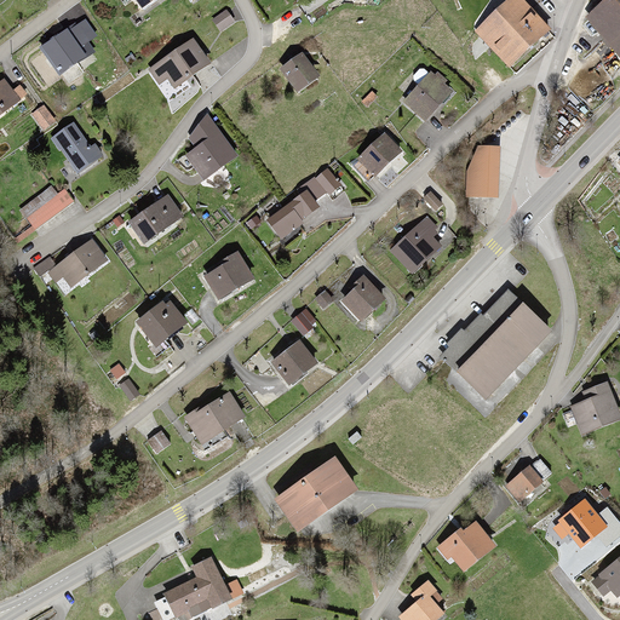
[(135,0),(144,12),(162,0),(135,0)]
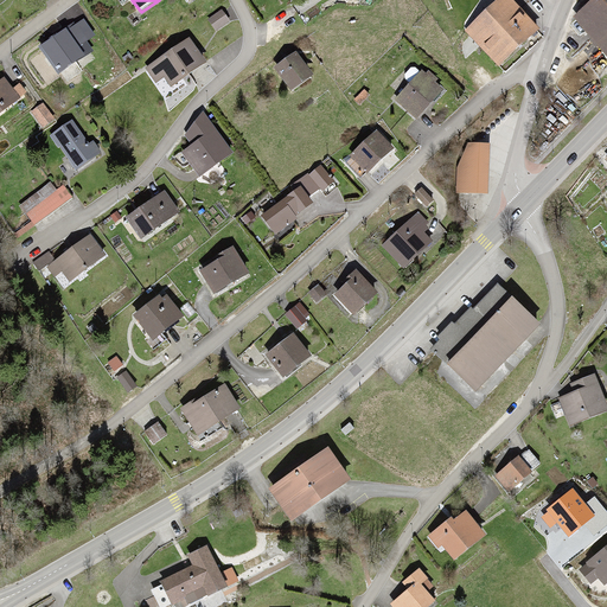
[(513,0),(497,0),(465,30),(502,68),(542,30),(513,0)]
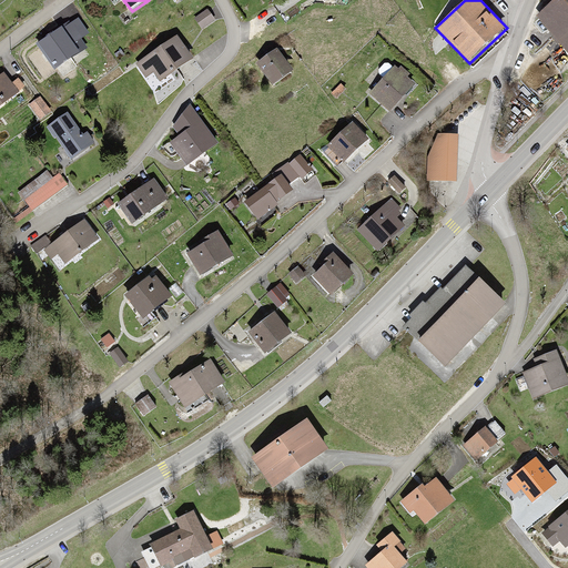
[(567,0),(554,0),(555,0),(537,14),(567,51),(567,0)]
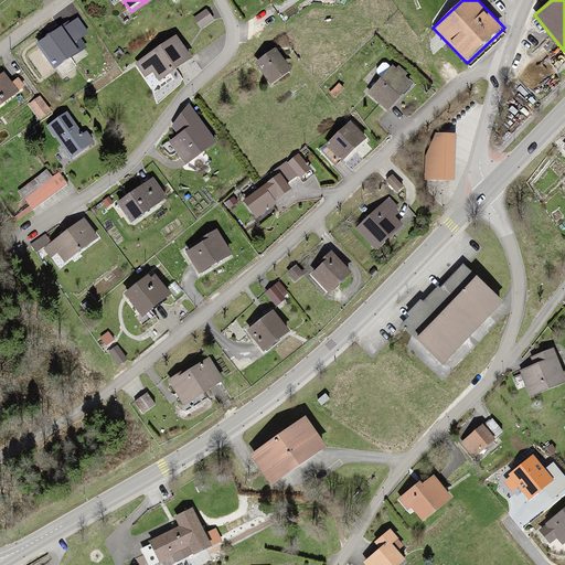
[(68,22),(34,44),(50,68),(84,46),(68,22)]
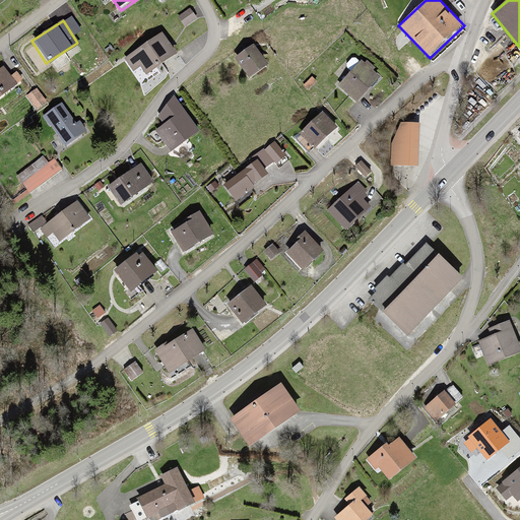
[(159,33),(126,60),(133,68),(137,65),(144,73),(173,50),(159,33)]
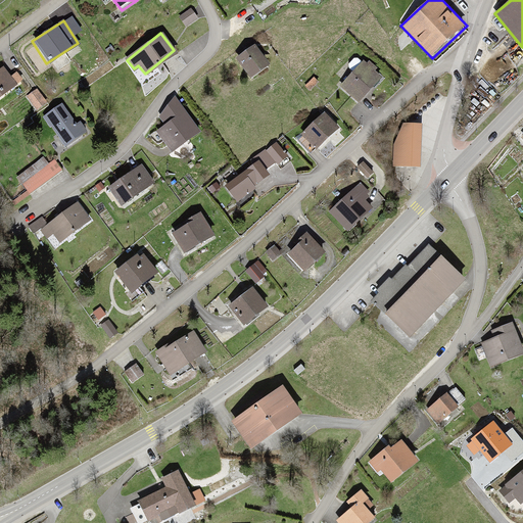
[(254,45),(238,57),(252,77),(269,64),(254,45)]
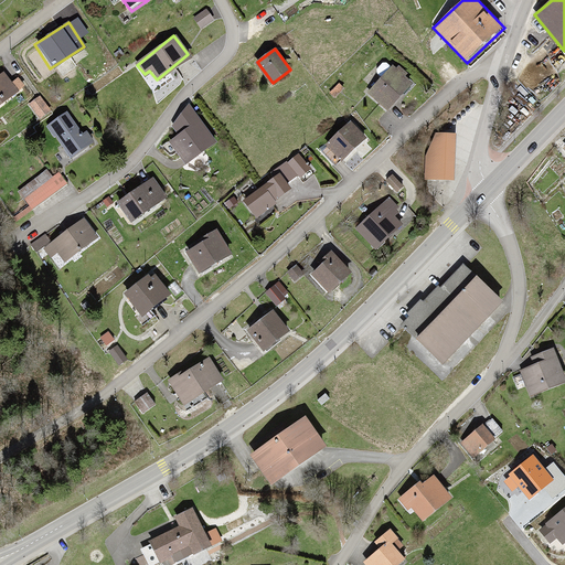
[(390,67),(368,94),(390,112),(412,85),(390,67)]
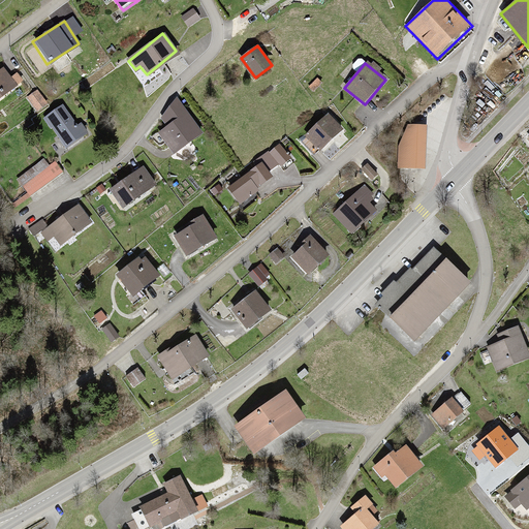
[(2,67),(0,69),(0,96),(16,85),(2,67)]
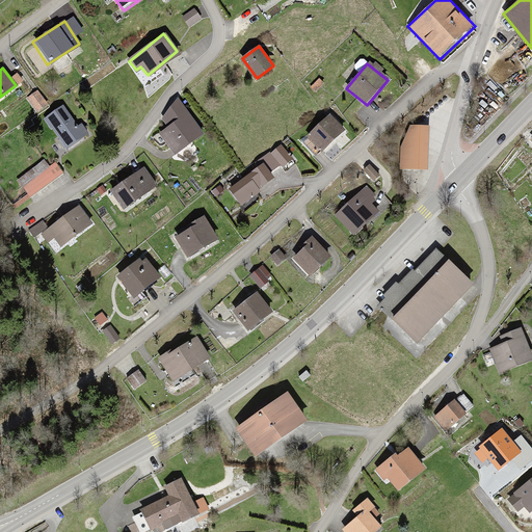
[(186,112),(160,133),(177,155),(203,134),(186,112)]
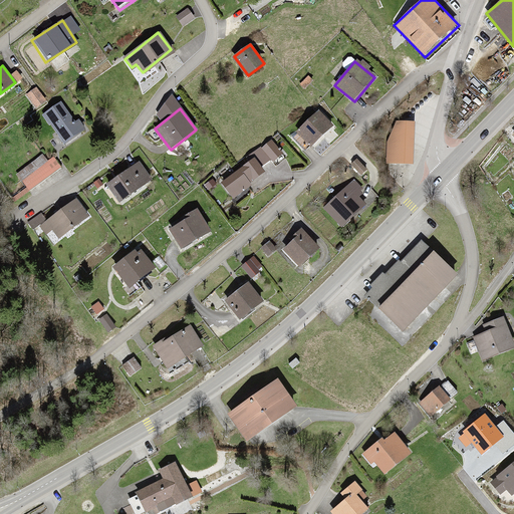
[(65,110),(47,123),(63,146),(81,133),(65,110)]
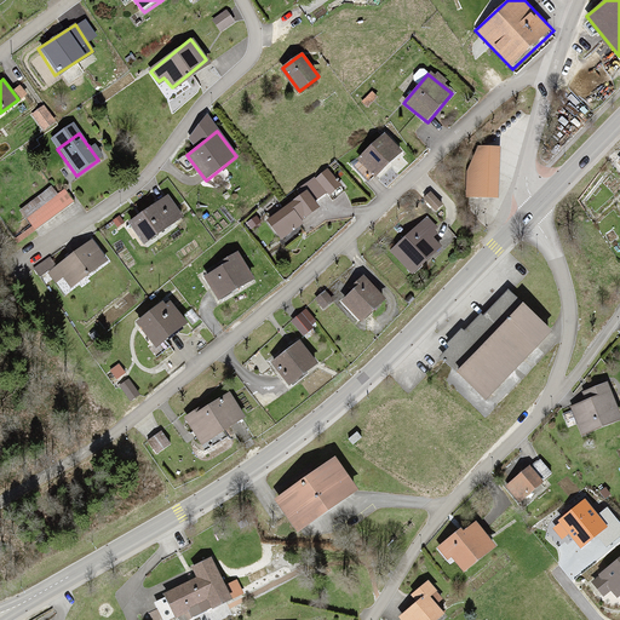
[(383,136),(357,159),(372,174),(397,151),(383,136)]
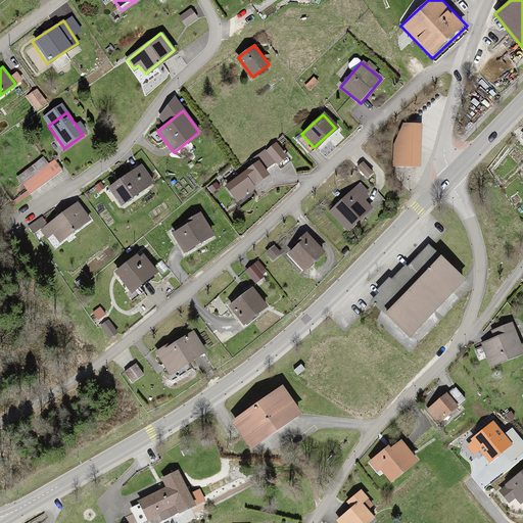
[(420,168),(422,124),(403,124),(394,144),(393,167),(420,168)]
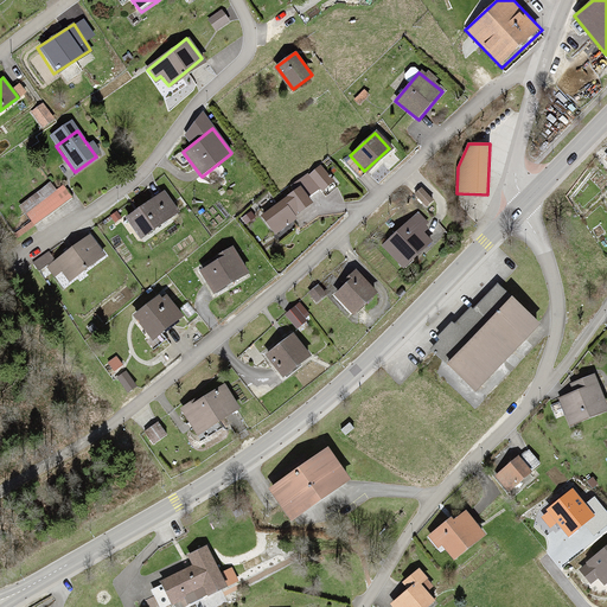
[(320,167),(310,174),(324,193),(334,185),(320,167)]
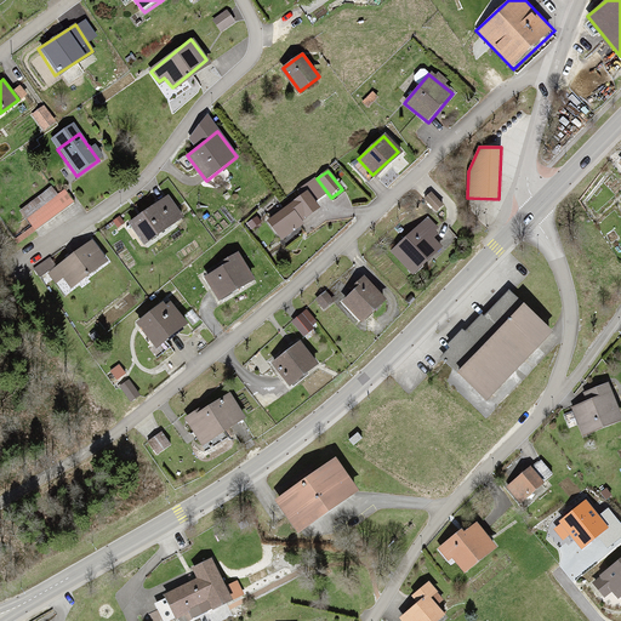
[(15,200),(22,208),(34,198),(27,189),(15,200)]
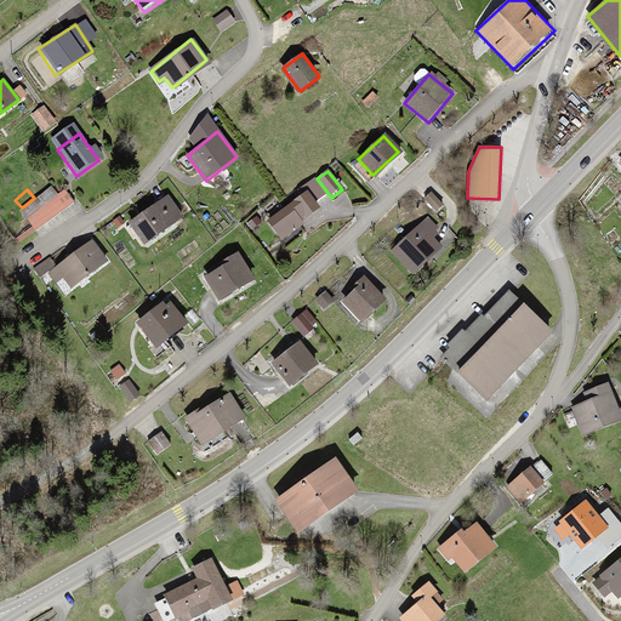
[(27,221),(35,232),(72,203),(63,192),(27,221)]
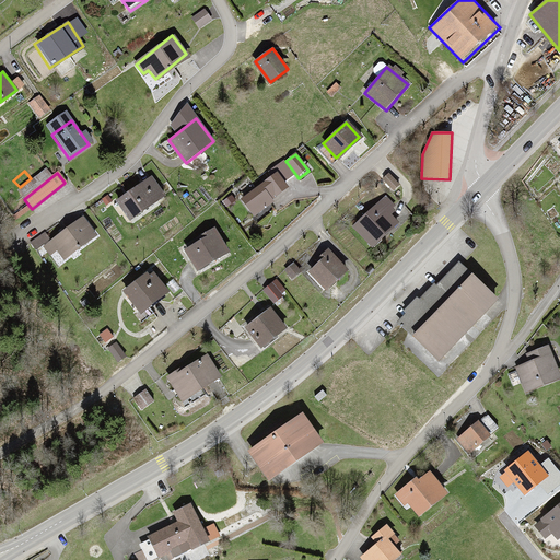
[(273,173),(240,197),(253,216),(287,190),(273,173)]
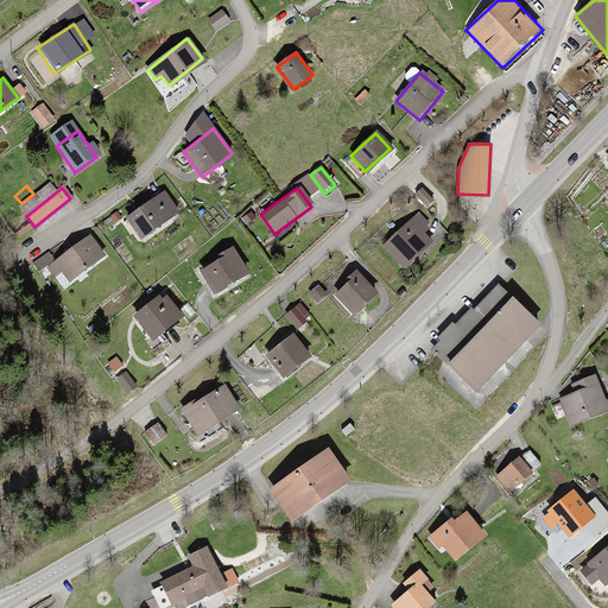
[(163,191),(126,217),(143,239),(178,214),(163,191)]
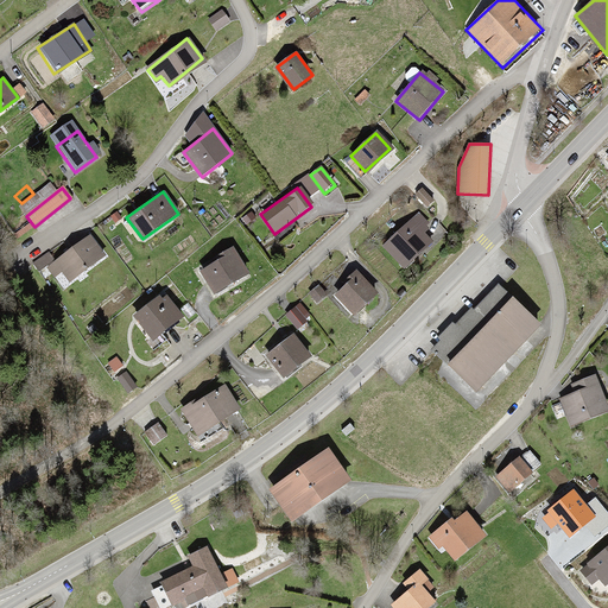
[(413,221),(384,247),(403,268),(432,241),(413,221)]
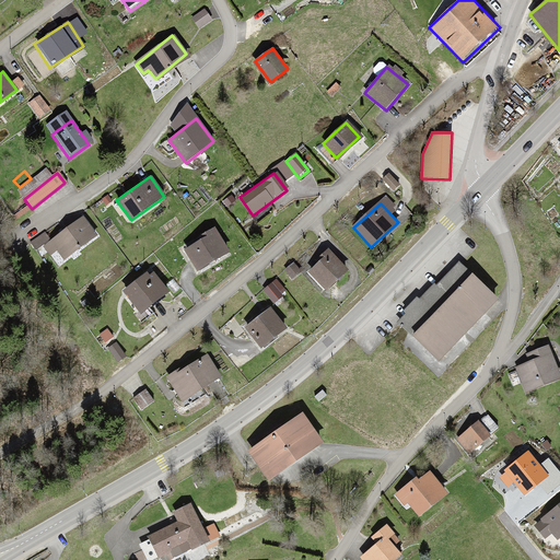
[(57,247),(66,257),(96,233),(82,216),(50,241),(45,234),(32,244),(36,249),(42,244),(49,254),(57,247)]
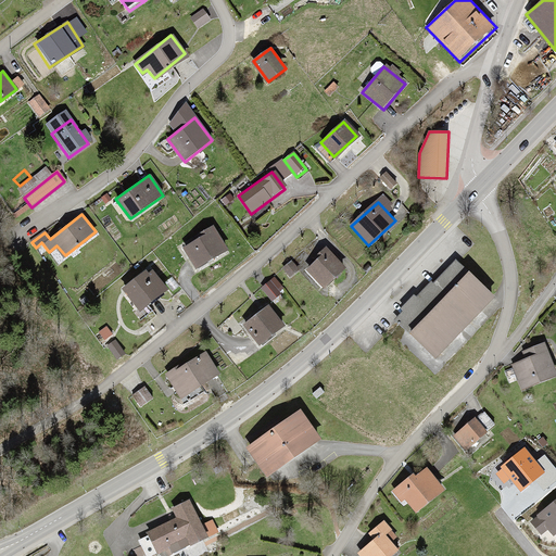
[(213,230),(185,244),(196,266),(224,251),(213,230)]
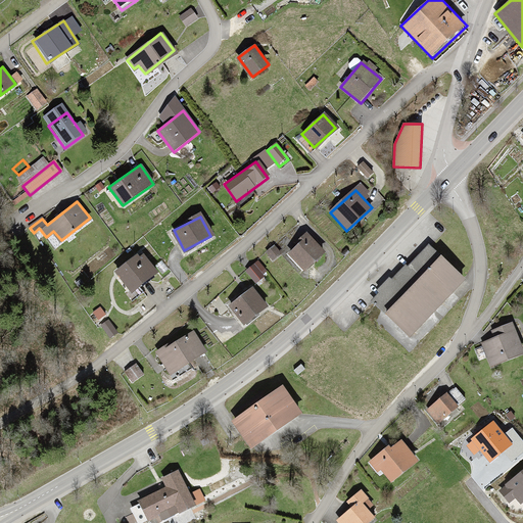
[(305,236),(288,254),(305,271),(323,252),(305,236)]
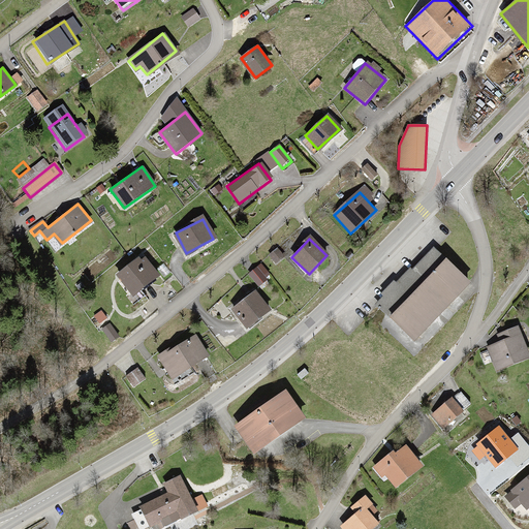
[(378,306),(415,340),(469,281),(432,248),(378,306)]
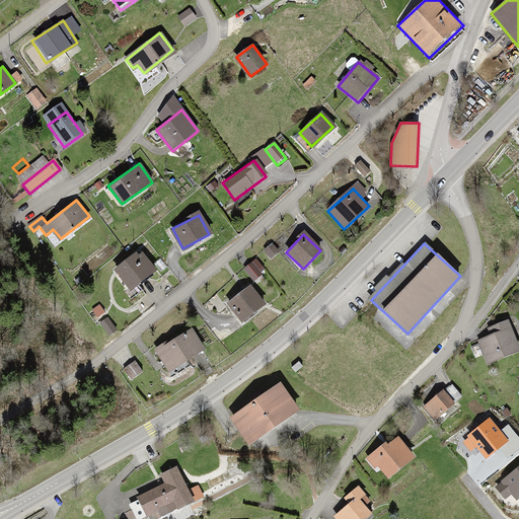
[(271,246),(264,252),(270,260),(277,253),(271,246)]
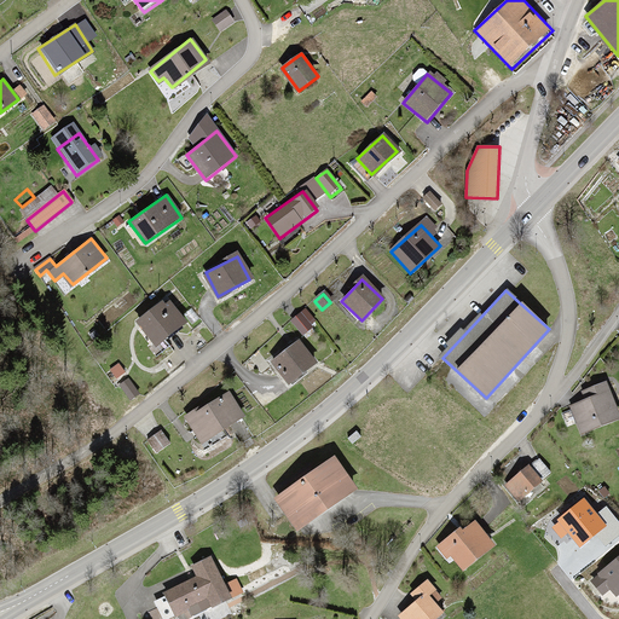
[(165,301),(137,323),(155,347),(183,325),(165,301)]
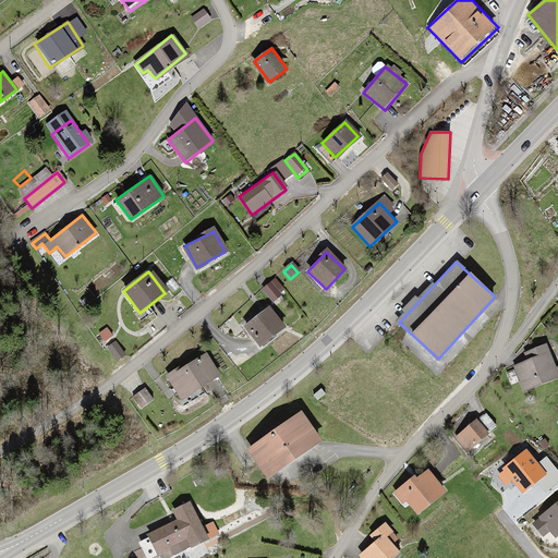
[(271,282),(263,290),(271,301),(280,293),(271,282)]
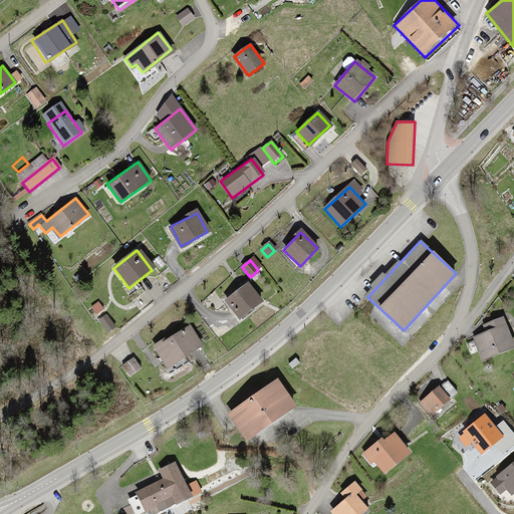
[(248,283),(224,299),(237,318),(261,302),(248,283)]
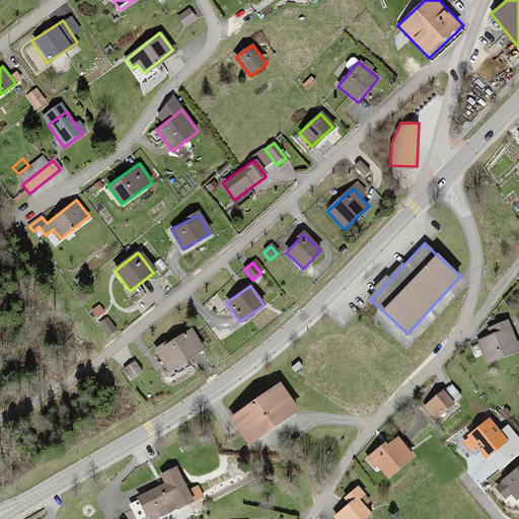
[(479,340),(489,362),(518,350),(518,346),(509,321),(488,329),(491,336),(479,340)]
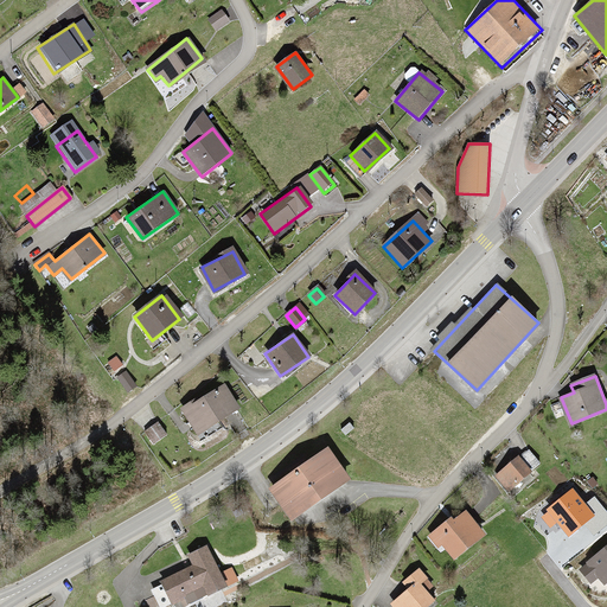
[(225,384),(180,410),(193,434),(238,408),(225,384)]
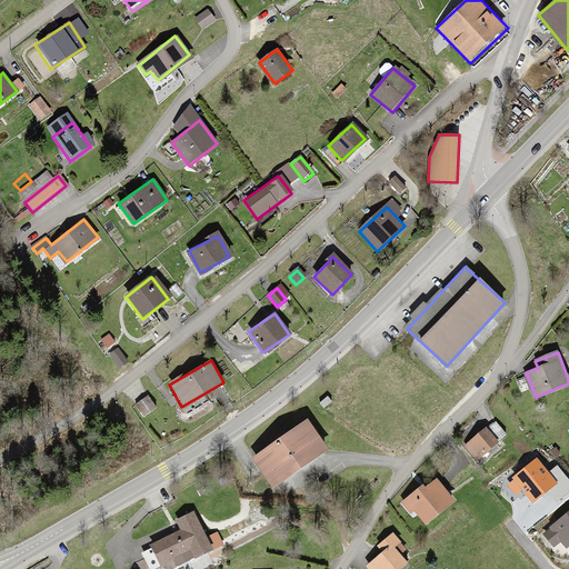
[(307,420),(251,457),(270,487),(327,449),(307,420)]
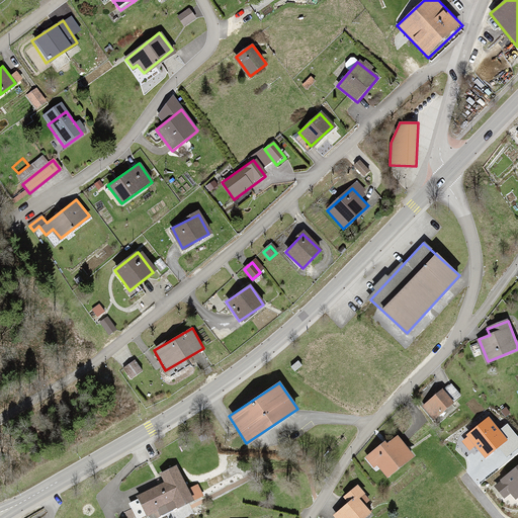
[(450,384),(423,405),(432,419),(460,399),(450,384)]
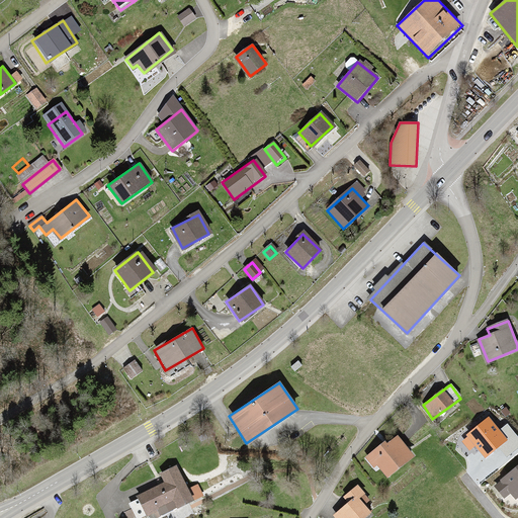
[(400,436),(387,445),(384,441),(366,456),(375,467),(378,465),(387,477),(415,456),(400,436)]
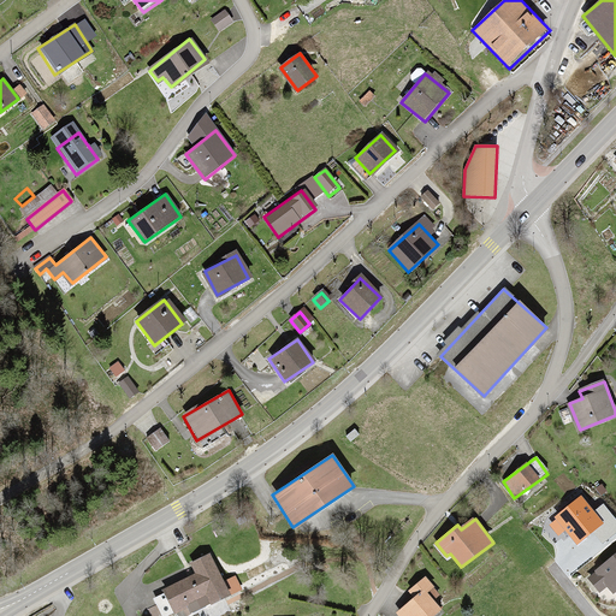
[(615,523),(576,556),(615,602),(615,523)]
